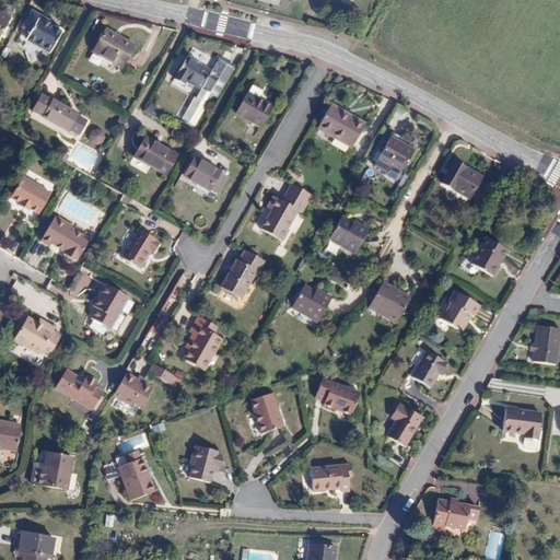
[(63,33),(31,15),(23,27),(31,32),(26,38),(51,53),(63,33)]
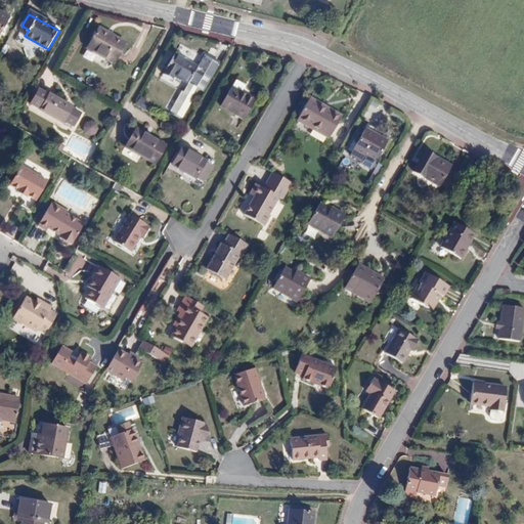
[(126,43),(99,29),(88,49),(115,63),(126,43)]
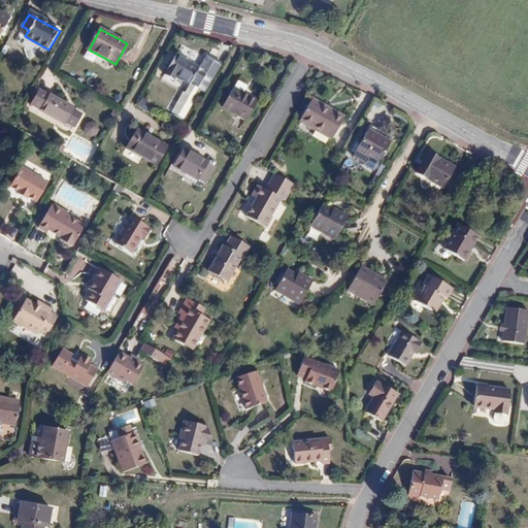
[(200,68),(176,55),(164,75),(173,80),(175,76),(191,85),(193,83),(200,87),(215,62),(207,57),(200,68)]
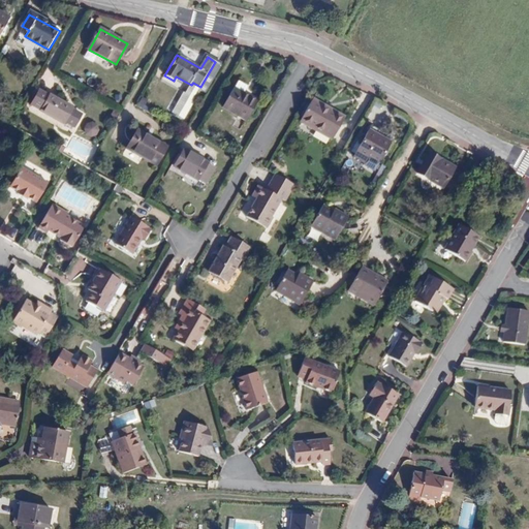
[(221,65),(215,62),(200,87),(206,91),(221,65)]
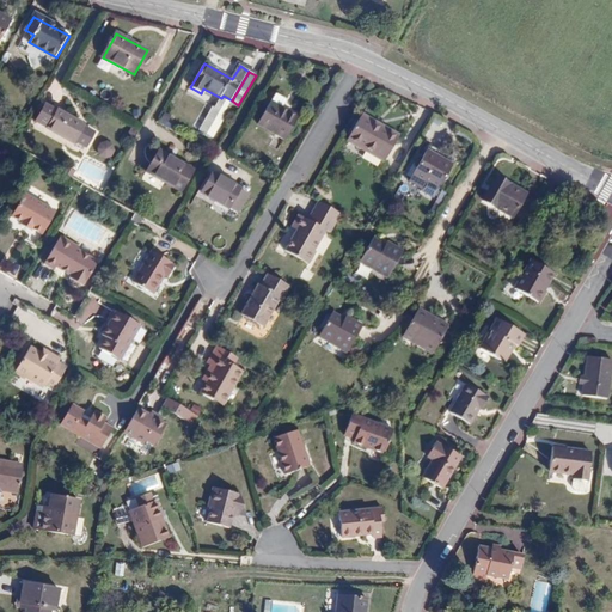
[(285,101),(274,95),(257,126),(286,140),(298,117),(281,109),(285,101)]
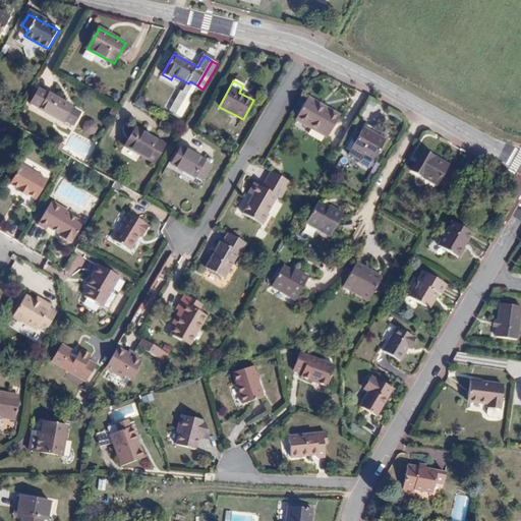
[(197,85),(190,81),(188,83),(184,90),(191,95),(197,85)]
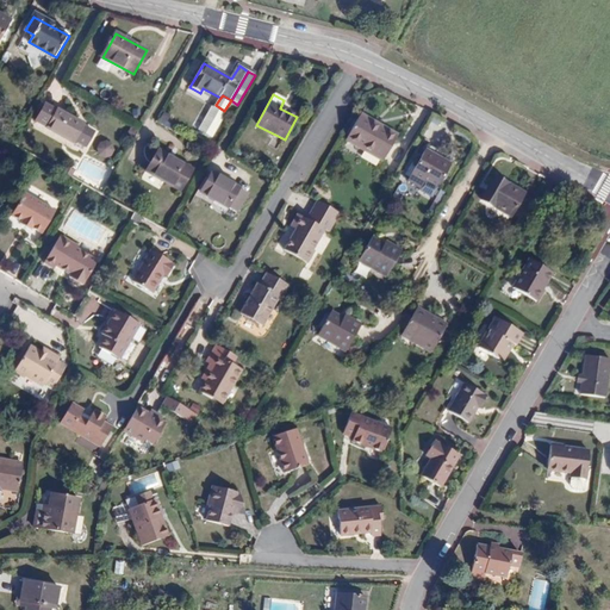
[(94,131),(85,125),(86,124),(57,107),(56,110),(47,104),(37,122),(47,126),(45,129),(74,144),(75,142),(86,148),(94,131)]
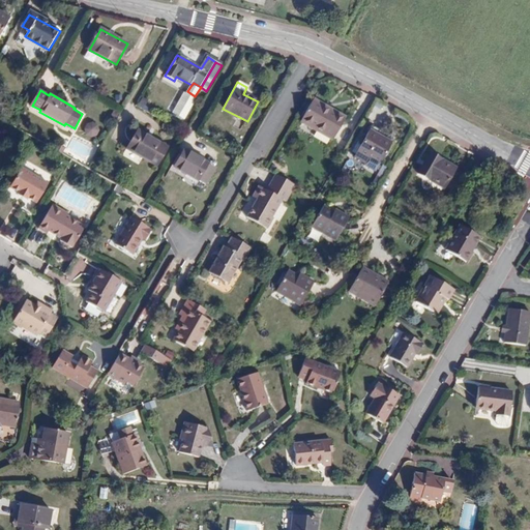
[(196,100),(183,93),(173,112),(184,119),(196,100)]
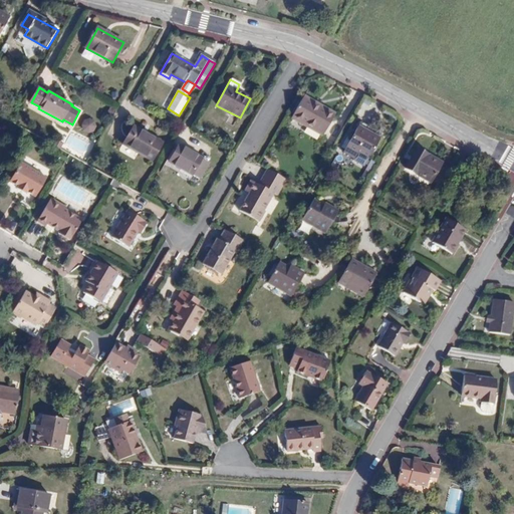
[(335,114),(305,96),(292,117),(322,137),(335,114)]
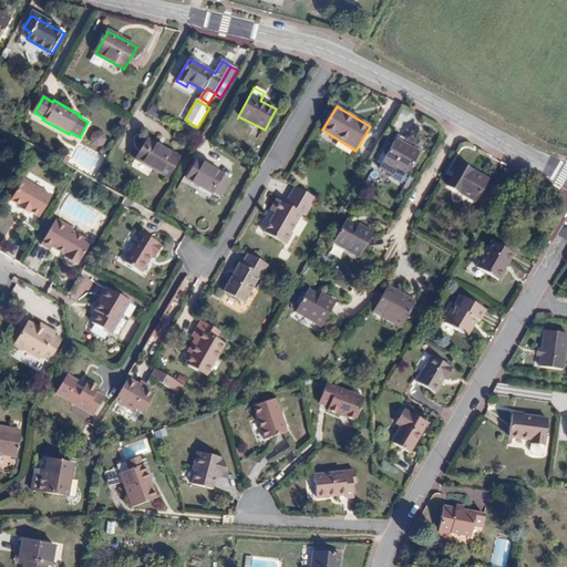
[(96,130),(90,141),(103,150),(110,137),(96,130)]
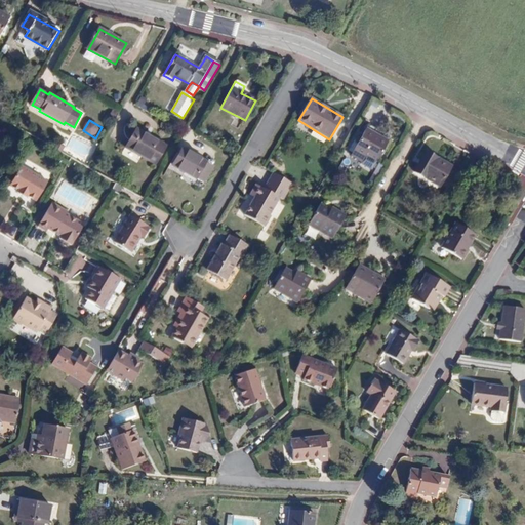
[(167,145),(137,129),(126,149),(156,165),(167,145)]
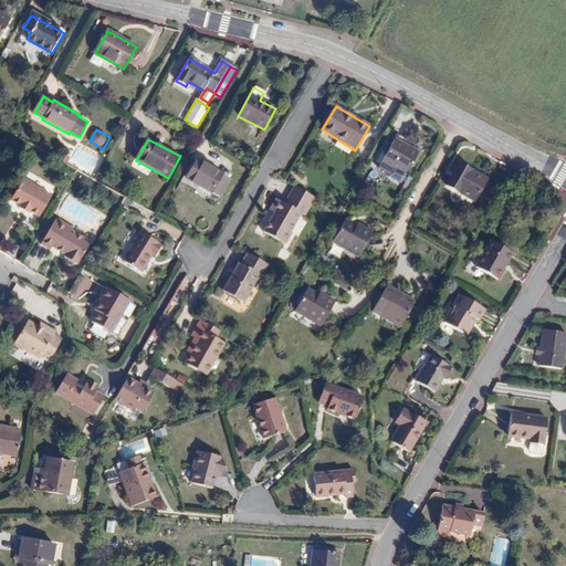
[(419,153),(395,139),(378,167),(401,181),(419,153)]
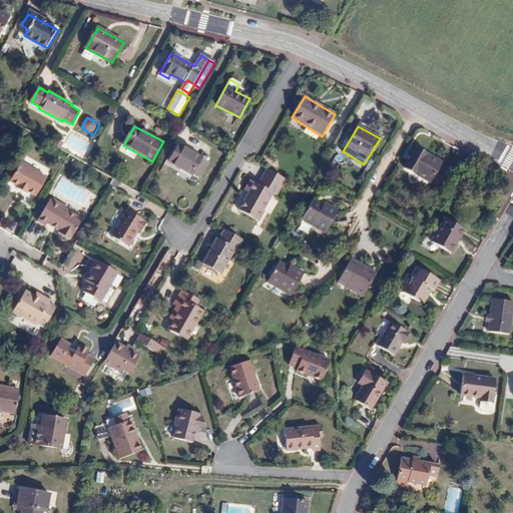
[(207,161),(179,145),(169,162),(191,175),(188,181),(194,185),(207,161)]
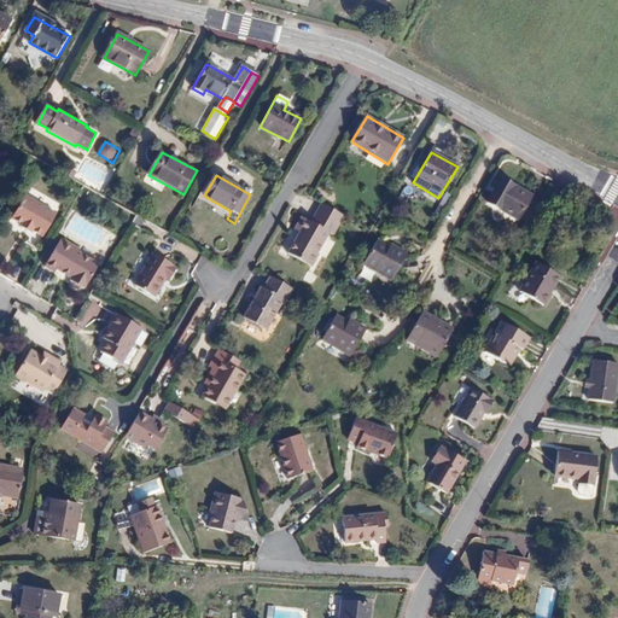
[(531,196),(503,179),(489,202),(517,219),(531,196)]
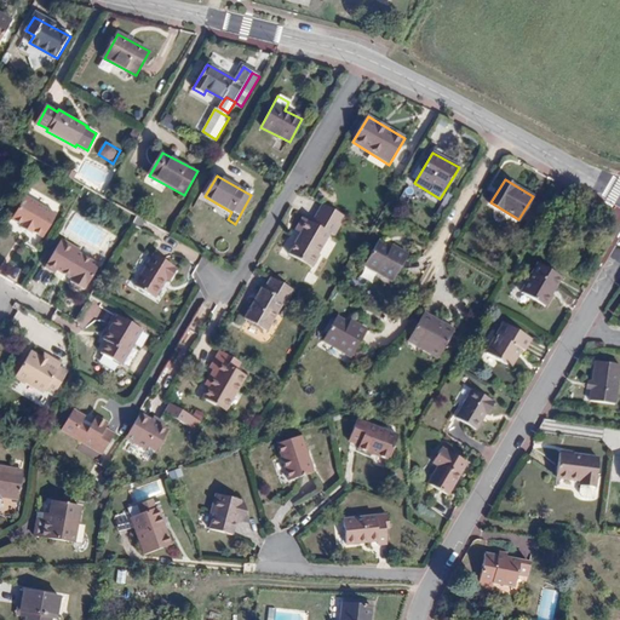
[(12,219),(22,225),(21,228),(30,234),(33,230),(44,237),(56,214),(26,197),(12,219)]
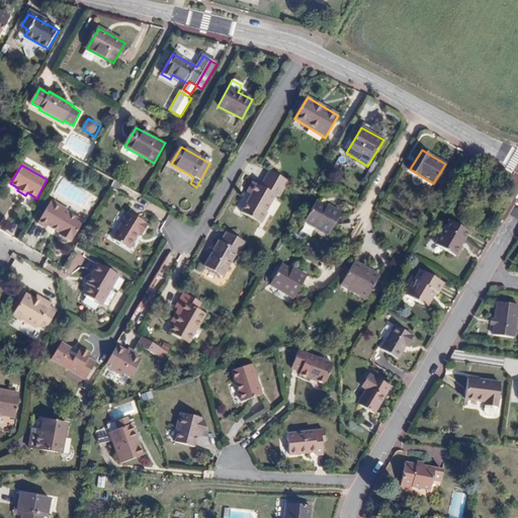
[(289,181),(271,171),(260,187),(252,183),(247,192),(253,195),(242,212),(261,225),(266,214),(265,213),(275,196),(279,198),(289,181)]
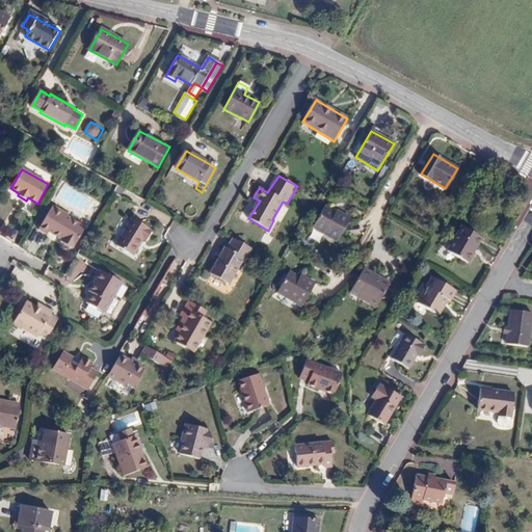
[(48,234),(49,232),(62,239),(62,245),(69,248),(71,247),(73,248),(85,228),(68,217),(69,215),(53,206),(40,230),(48,234)]
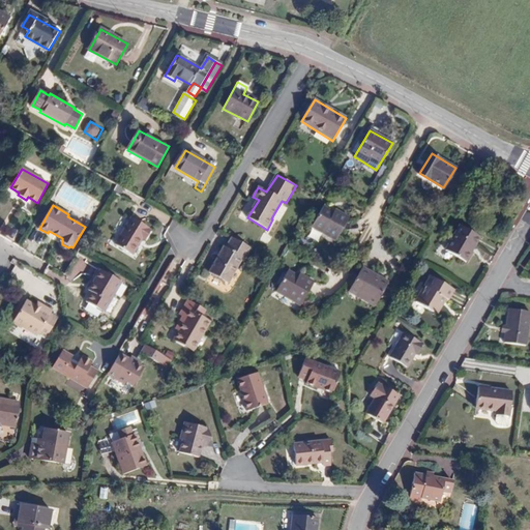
[(325,205),(313,226),(335,240),(348,218),(325,205)]
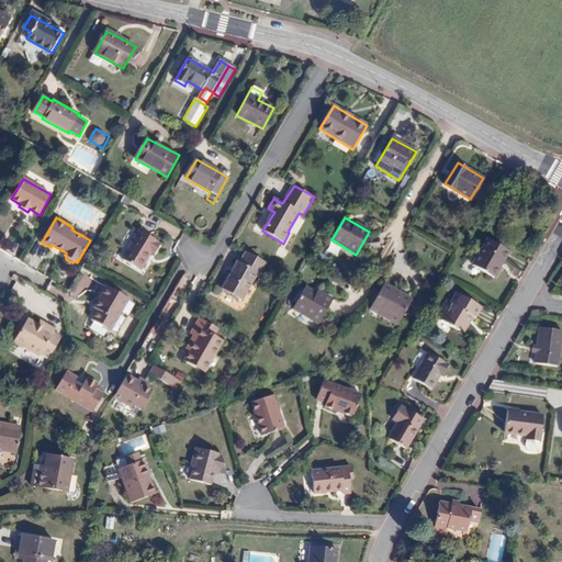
[(157,242),(139,231),(122,259),(139,270),(150,253),(153,253),(158,245),(157,242)]
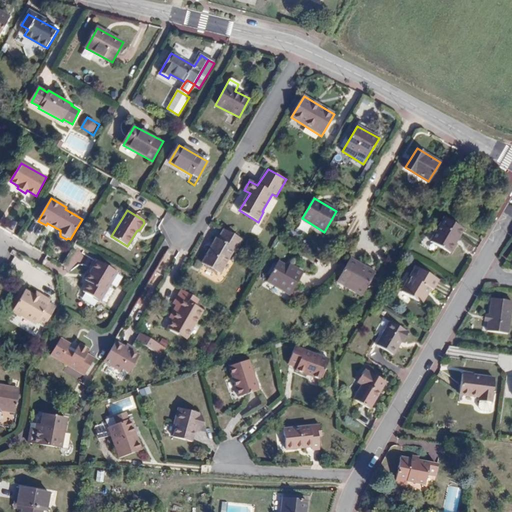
[(445,218),(430,242),(451,254),(457,243),(455,243),(464,229),(445,218)]
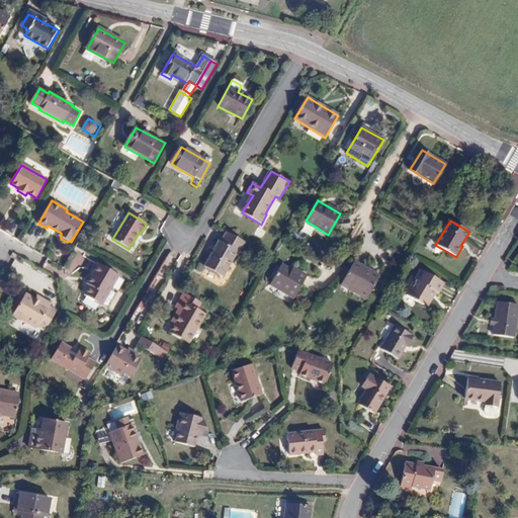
[(227,232),(222,242),(219,241),(204,266),(224,277),(238,252),(241,253),(247,243),(227,232)]
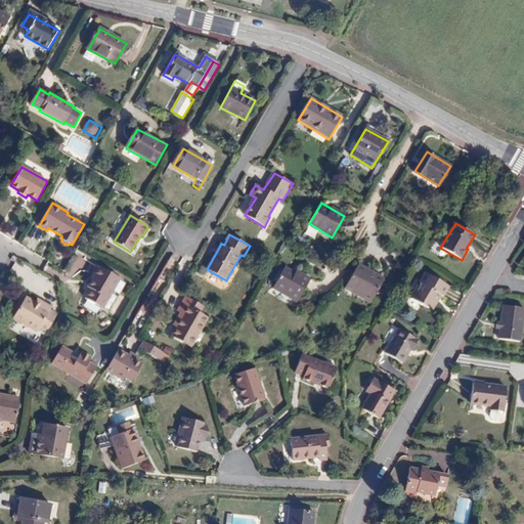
[(385,278),(358,264),(347,285),(358,289),(355,294),(372,303),(385,278)]
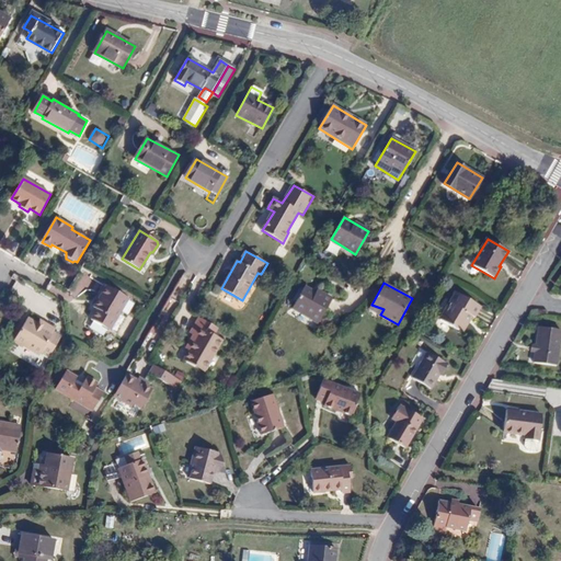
[(307,285),(294,309),(318,322),(331,298),(307,285)]
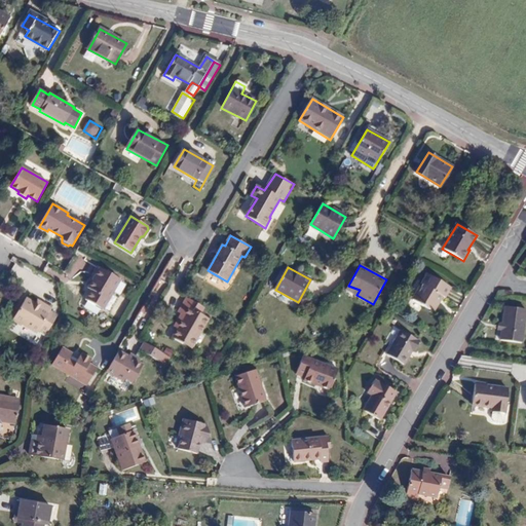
[(103,309),(120,279),(101,268),(87,288),(90,290),(85,298),(103,309)]
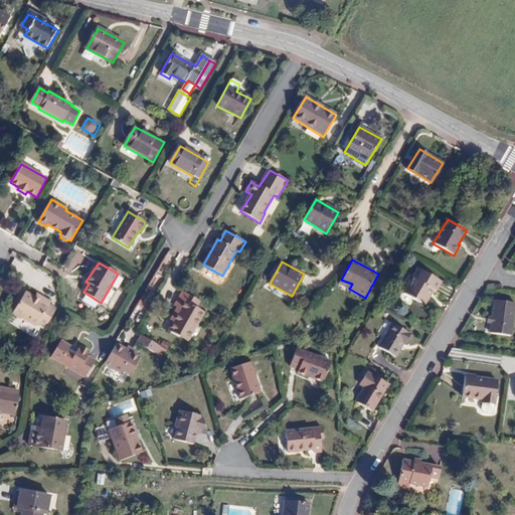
[(428,296),(428,295),(432,289),(435,291),(441,281),(420,269),(414,279),(415,280),(412,285),(410,284),(404,293),(423,305),(428,296)]
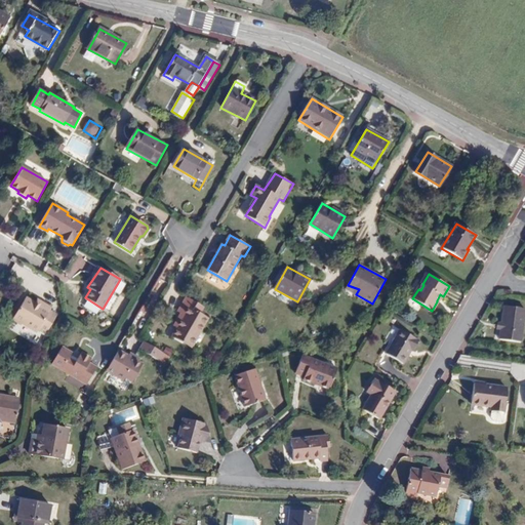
[(184,319),(179,317),(175,325),(178,327),(172,337),(184,345),(185,342),(193,348),(202,333),(201,331),(208,318),(201,314),(205,307),(188,296),(179,312),(186,315),(184,319)]
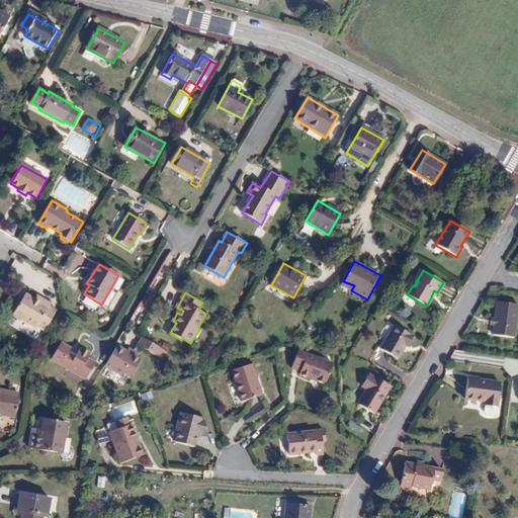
[(34,297),(26,293),(13,316),(21,321),(24,314),(32,318),(29,324),(36,328),(38,326),(47,330),(58,311),(51,307),(52,305),(35,295),(34,297)]
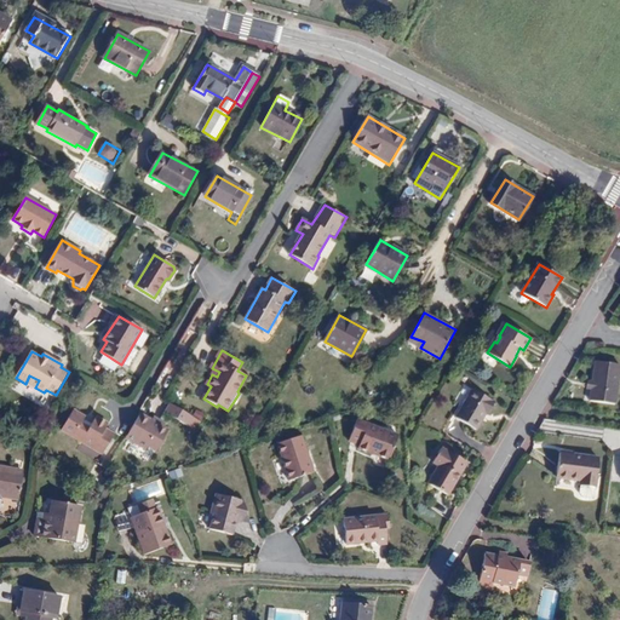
[(615,403),(619,368),(619,363),(597,361),(591,400),(615,403)]
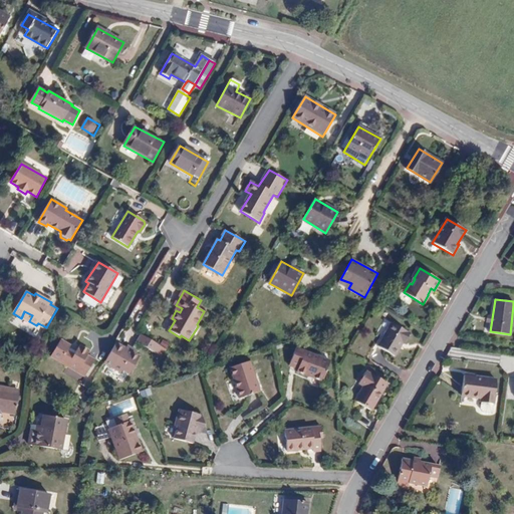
[(411,332),(392,323),(378,347),(395,356),(402,343),(404,344),(411,332)]
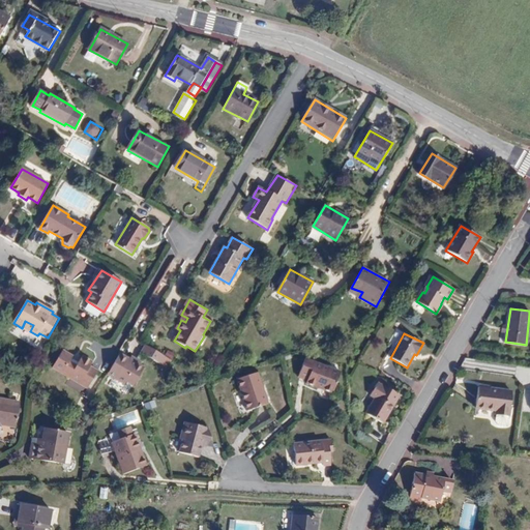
[(166,355),(146,344),(141,352),(160,363),(166,355)]
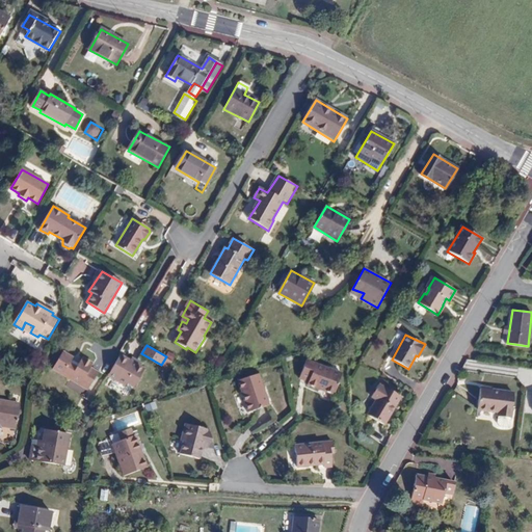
[(99,372),(90,368),(92,364),(82,357),(80,362),(63,352),(54,369),(88,389),(99,372)]
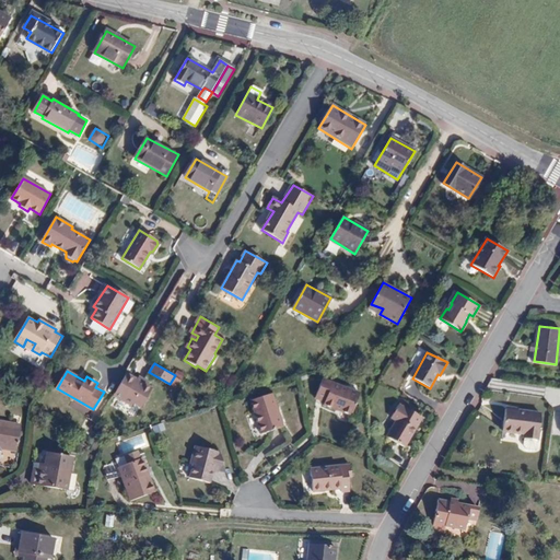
[(152,391),(126,376),(115,397),(132,407),(135,403),(142,407),(152,391)]
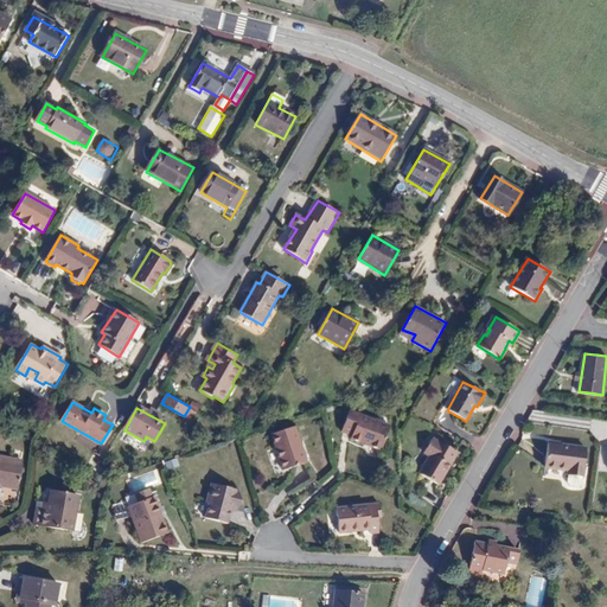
[(390,426),(350,411),(343,432),(352,435),(350,439),(381,451),(390,426)]
